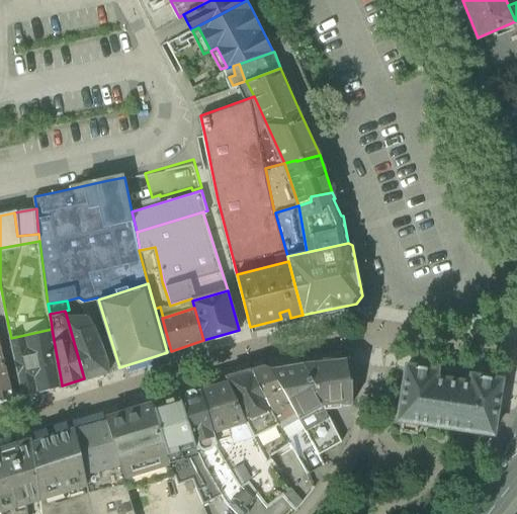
[(88,316),(66,314),(84,378),(109,371),(95,331),(93,325),(88,316)]
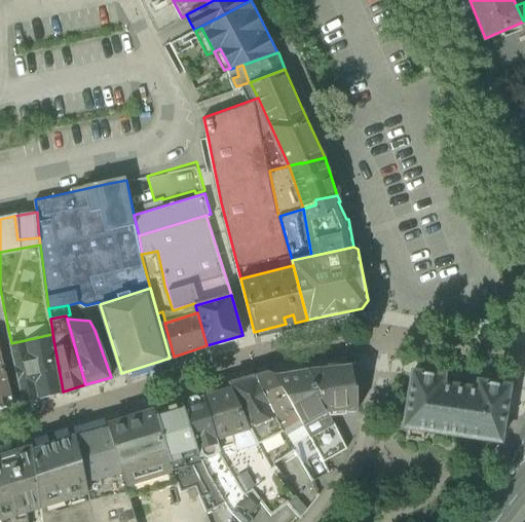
[(39,398),(63,390),(52,334),(11,343),(24,402),(39,398)]
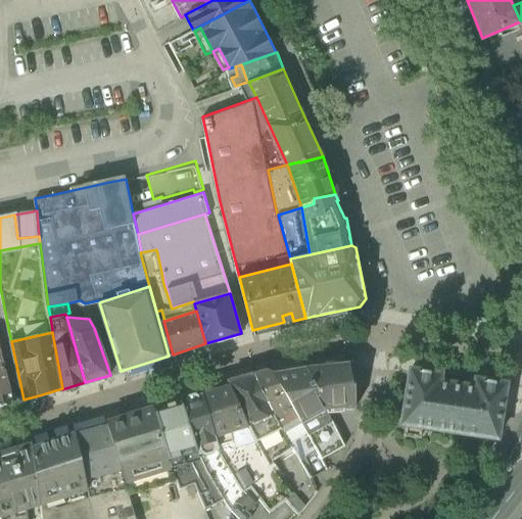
[(0,405),(14,403),(0,347),(0,405)]
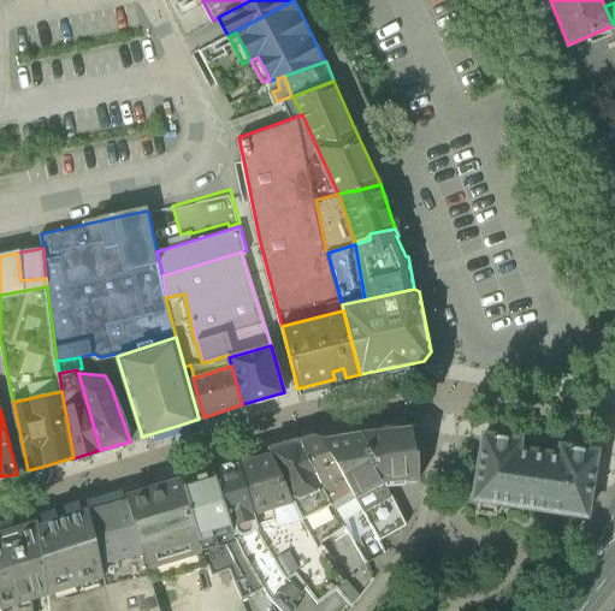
[(382,423),(383,429),(413,426),(417,451),(419,451),(417,422),(382,423)]
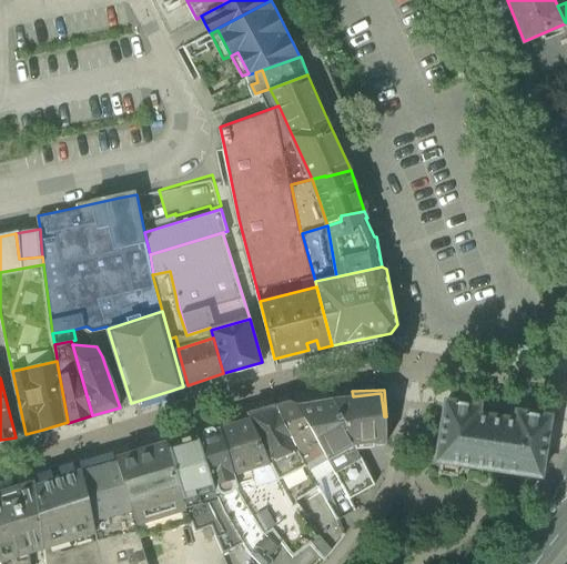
[(353,396),(334,398),(355,443),(374,441),(374,443),(386,442),(386,416),(384,416),(381,393),(353,396)]
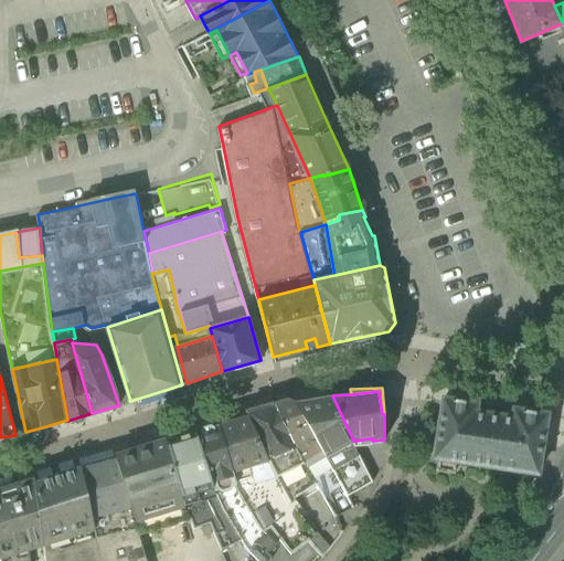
[(323,452),(327,456),(353,441),(332,395),(296,402),(323,452)]
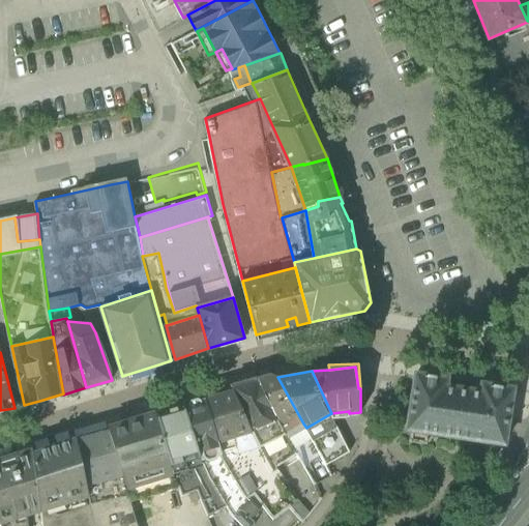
[(429,433),(505,443),(513,387),(482,382),(481,390),(463,387),(446,385),(448,377),(416,373),(408,429),(412,430),(410,440),(427,442),(429,433)]
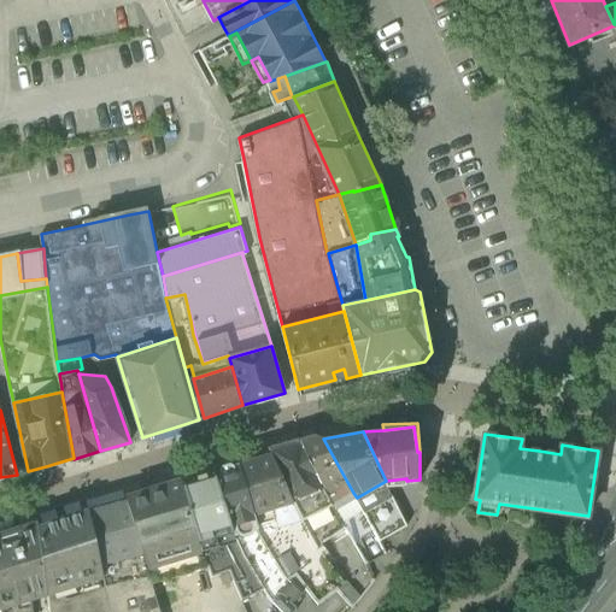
[(334,504),(353,493),(323,439),(315,435),(300,440),(324,486),(334,504)]
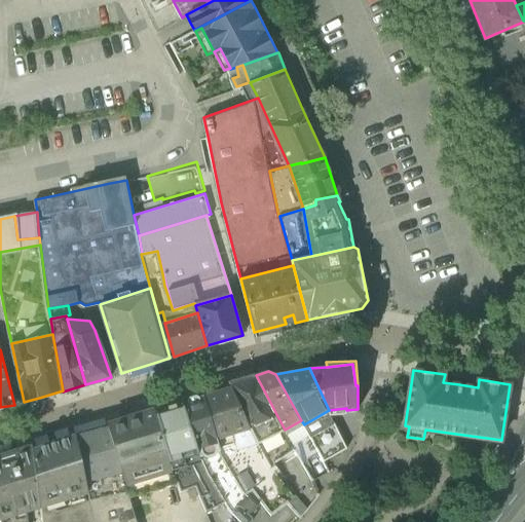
[(232,386),(250,425),(276,414),(256,375),(256,374),(230,381),(232,386)]
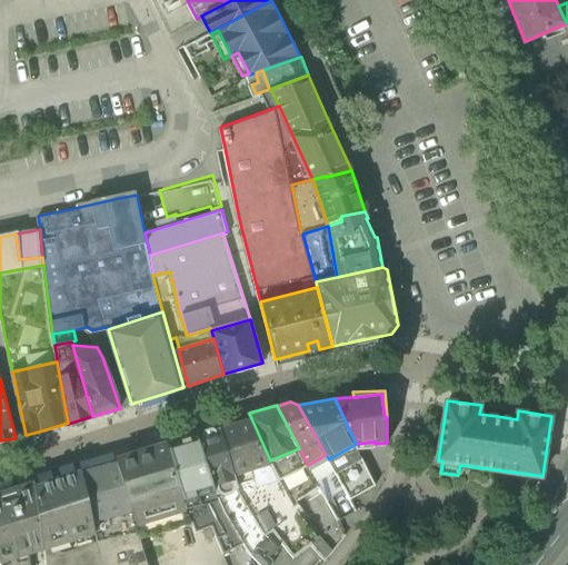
[(250,419),(221,427),(238,484),(255,479),(251,468),(270,463),(250,419)]
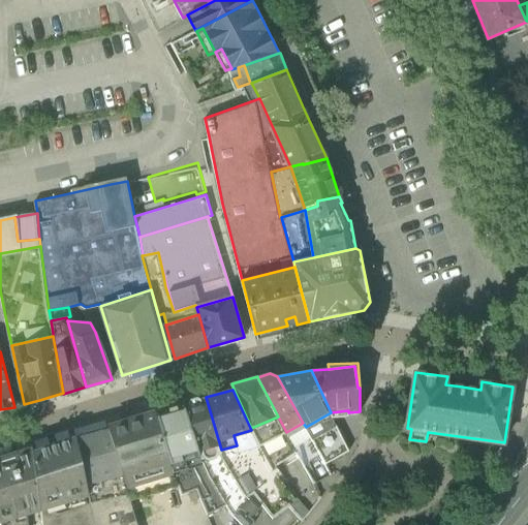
[(206,397),(204,398),(186,403),(184,403),(200,455),(202,457),(202,459),(203,460),(209,474),(225,502),(230,511),(234,514),(244,524),(252,524),(254,523),(254,520),(250,515),(258,506),(249,496),(248,495),(247,494),(245,492),(223,457),(222,454),(222,453),(221,450),(206,397)]
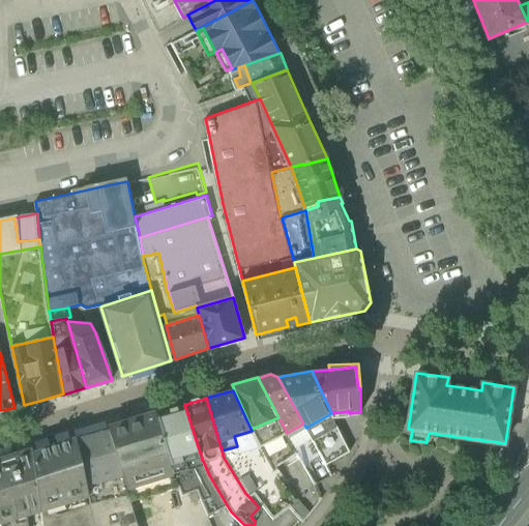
[(183,494),(198,489),(208,514),(218,508),(226,503),(209,475),(203,461),(202,460),(202,458),(201,456),(184,404),(171,408),(156,412),(156,413),(164,437),(163,438),(169,458),(175,478),(177,477),(182,494),(183,494)]
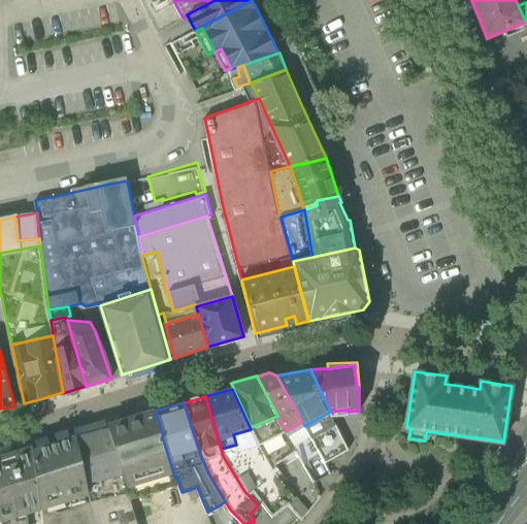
[(109,426),(126,480),(131,479),(130,475),(164,464),(165,468),(170,466),(161,435),(162,435),(156,412),(139,417),(109,426)]
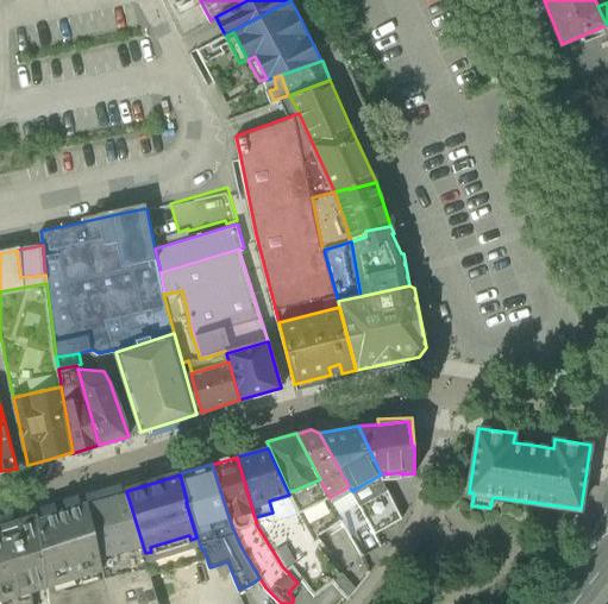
[(383,478),(381,474),(352,491),(361,507),(370,522),(371,524),(376,532),(402,517),(383,478)]
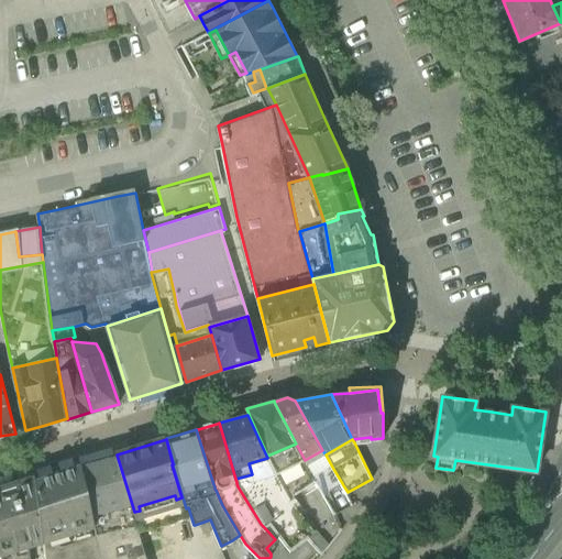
[(276,474),(305,460),(296,444),(267,456),(274,470),(276,474)]
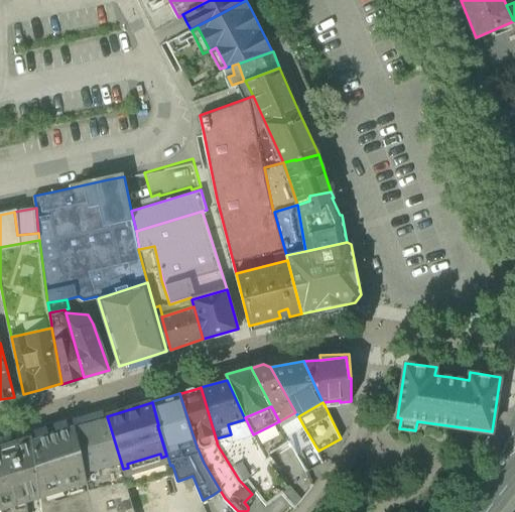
[(279,421),(290,438),(305,429),(298,416),(295,412),(279,421)]
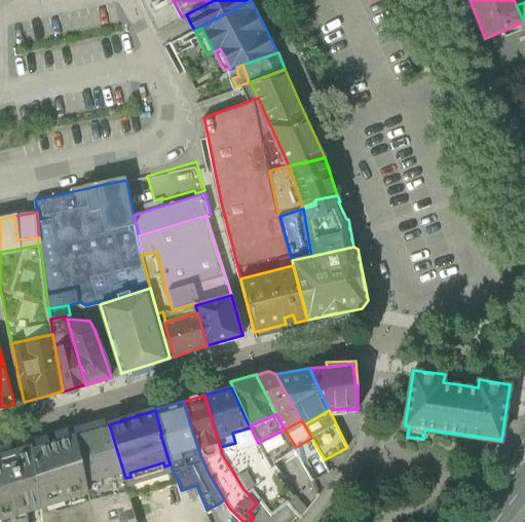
[(108,424),(75,433),(86,480),(122,472),(122,470),(115,447),(115,446),(108,424)]
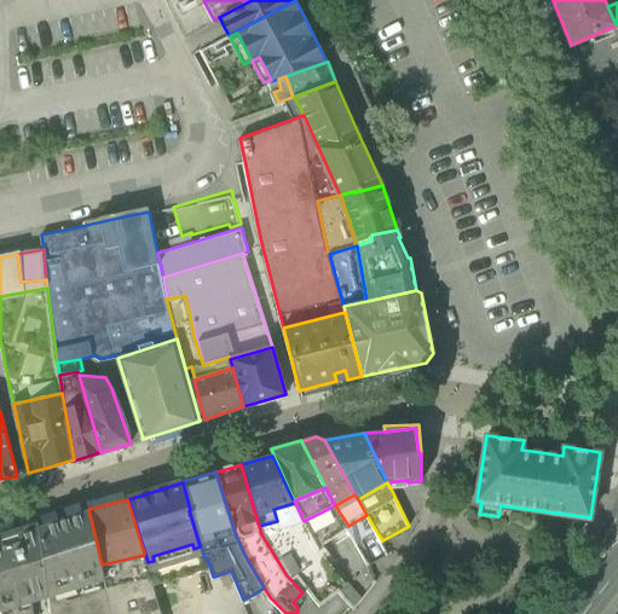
[(260,531),(269,545),(283,540),(311,532),(304,521),(301,516),(300,516),(294,503),(273,509),(277,521),(259,526),(260,529),(260,531)]
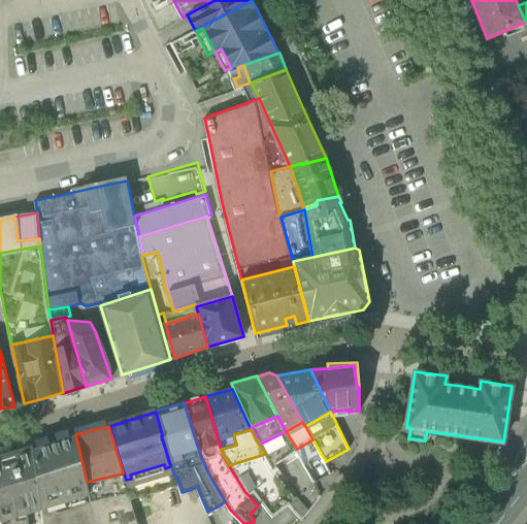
[(286,431),(259,445),(265,454),(272,466),(297,450),(297,449),(286,431)]
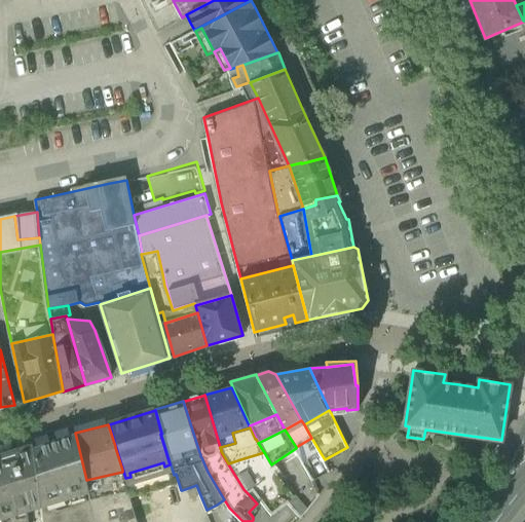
[(87,485),(86,480),(75,433),(33,447),(33,448),(41,506),(88,490),(87,485)]
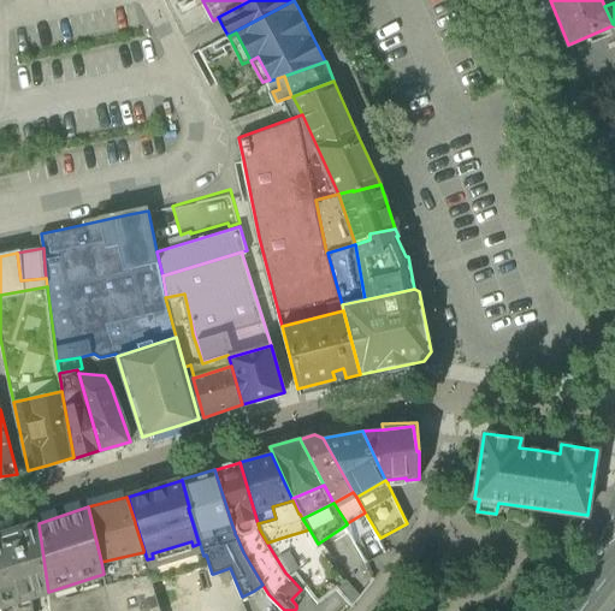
[(374,528),(365,512),(347,523),(347,525),(356,539),(374,528)]
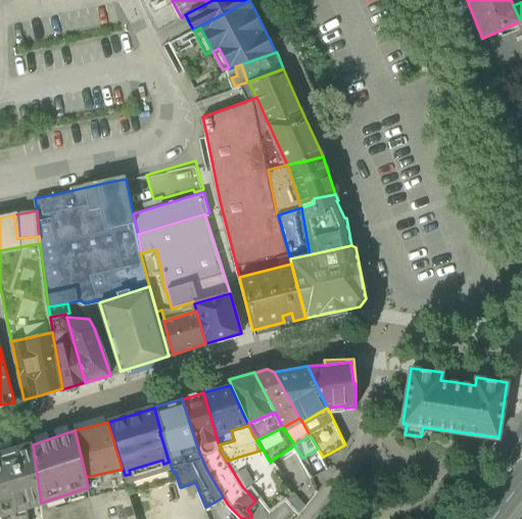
[(28,506),(41,503),(33,445),(20,449),(28,506)]
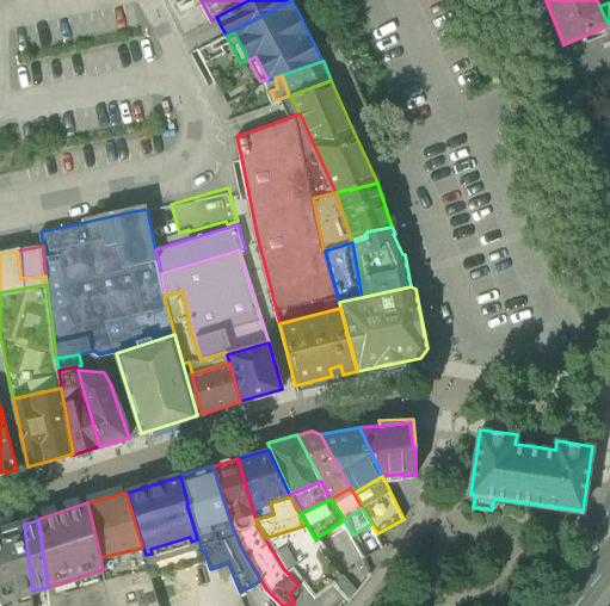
[(0,600),(32,591),(24,524),(0,530),(0,600)]
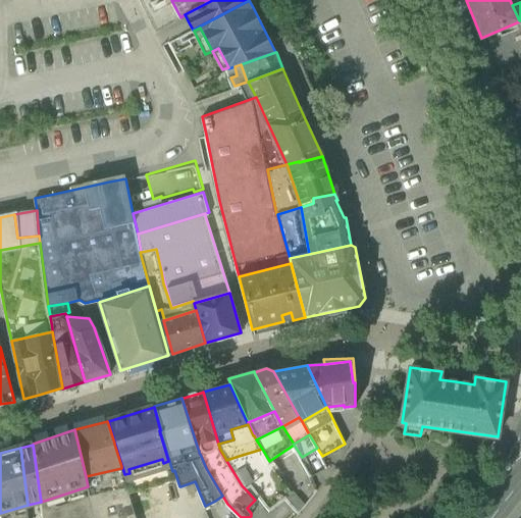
[(252,485),(269,508),(287,495),(292,490),(275,469),(269,461),(262,449),(239,456),(226,460),(244,487),(245,488),(246,489),(252,485)]
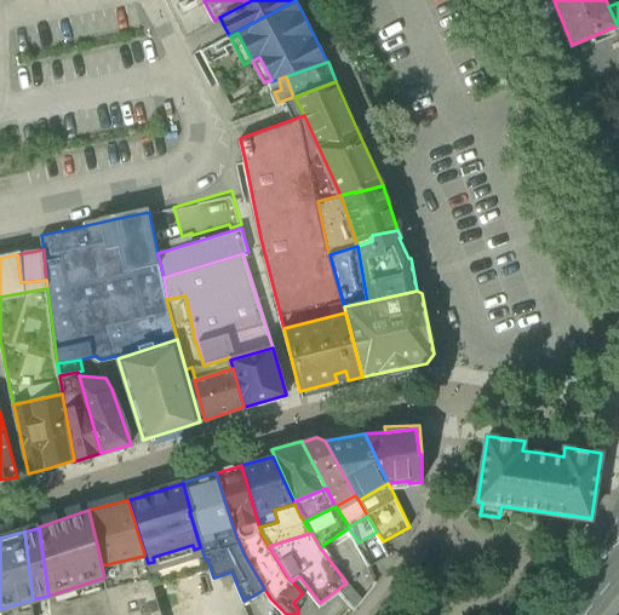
[(148,563),(155,586),(207,570),(200,547),(194,550),(193,545),(153,557),(154,562),(148,563)]
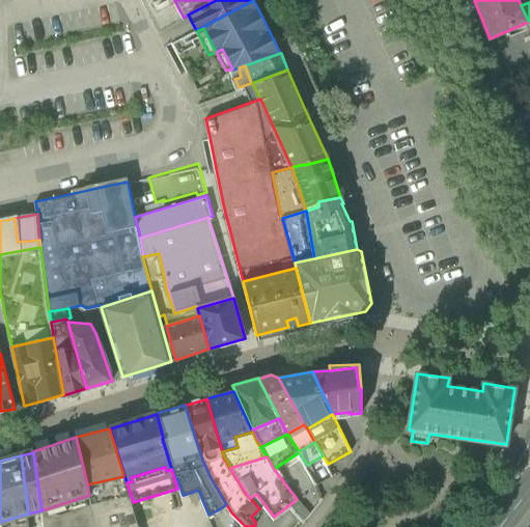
[(88,490),(89,495),(95,526),(138,526),(123,476),(87,484),(88,490)]
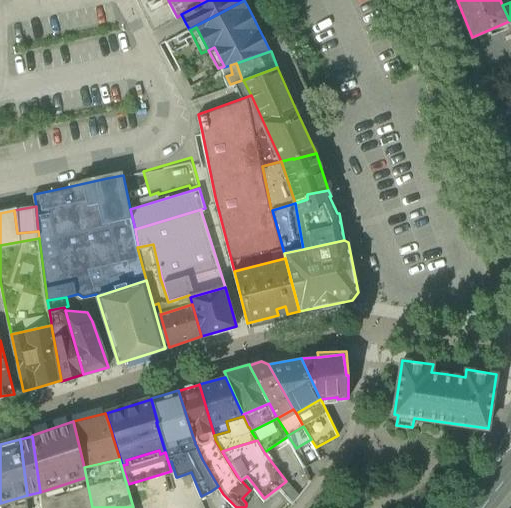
[(92,507),(86,477),(40,492),(41,507),(92,507)]
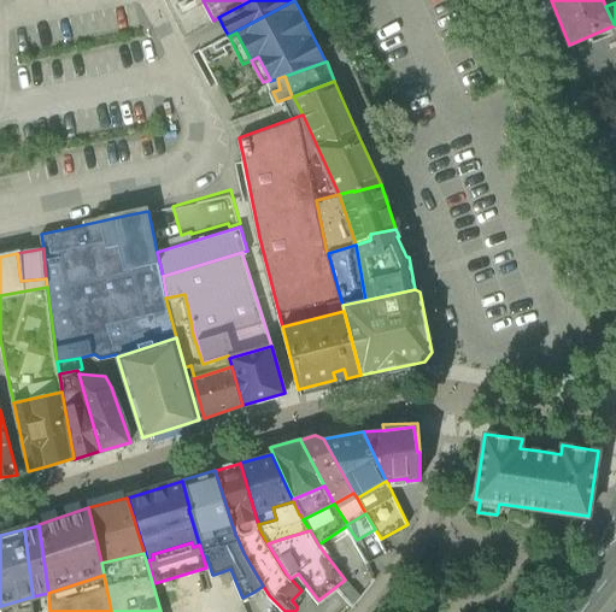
[(345,580),(339,584),(356,605),(363,594),(347,577),(345,580)]
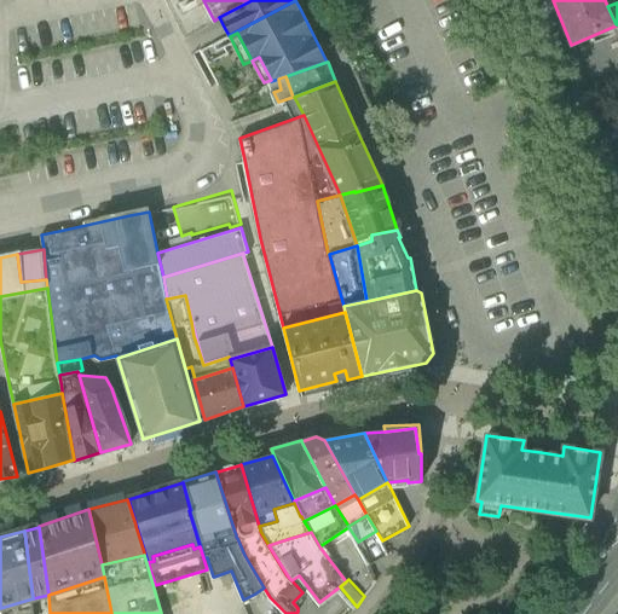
[(0,613),(34,613),(33,598),(0,608),(0,613)]
